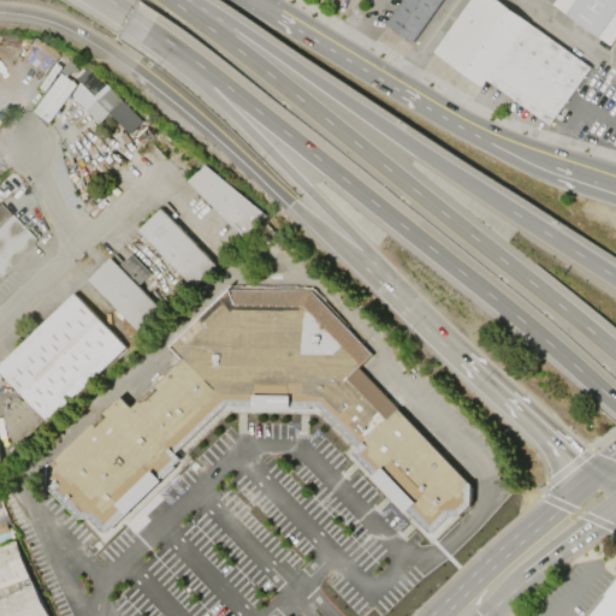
[(388,24),(404,0),(444,0),(414,43),(388,24)]
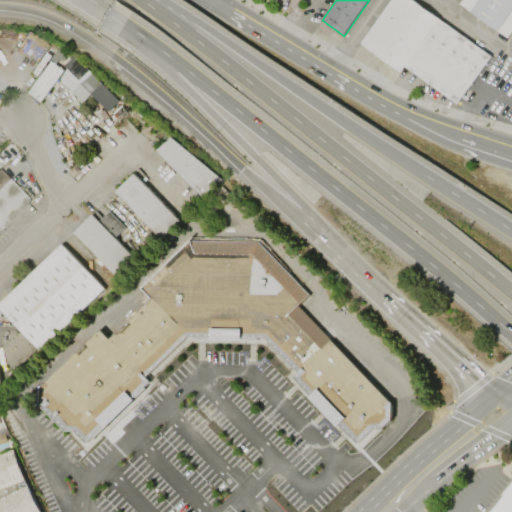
[(391,0),(413,0),(492,56),(457,104),(405,67),(402,72),(361,44),(391,0)]
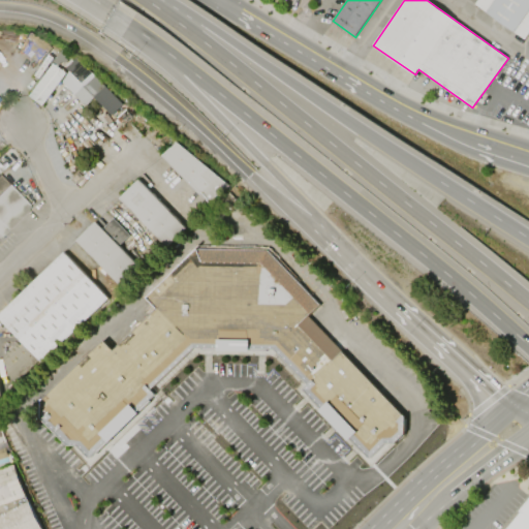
[(528,0),(528,33),(525,39),(475,4),(477,0),(528,0)]
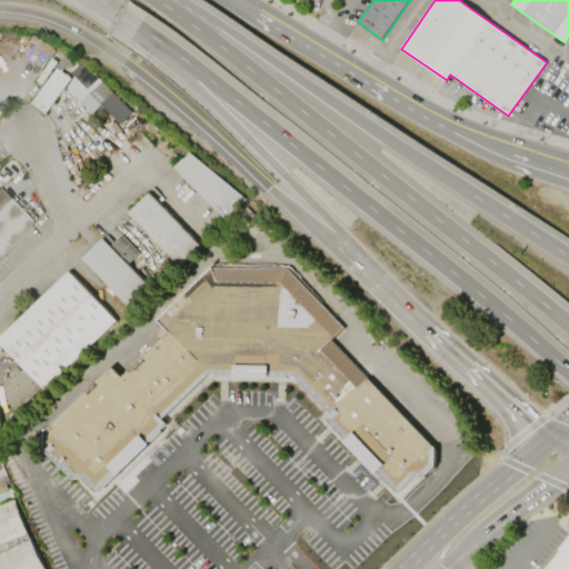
[(78,65),(65,56),(57,68),(70,77),(78,65)]
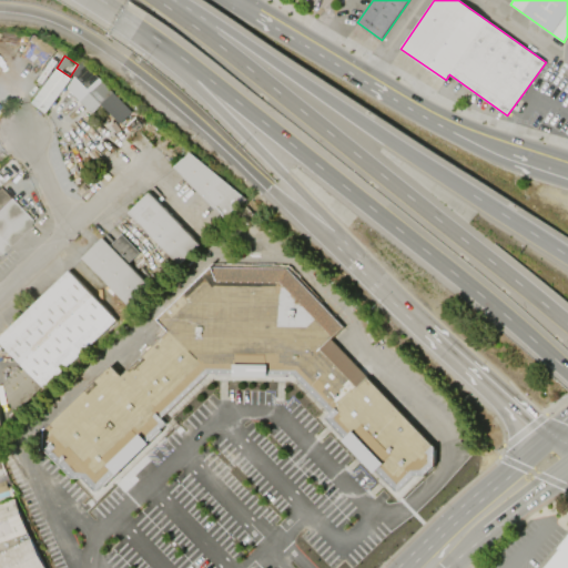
[(90,91),(101,81),(82,63),(72,74),(90,91)]
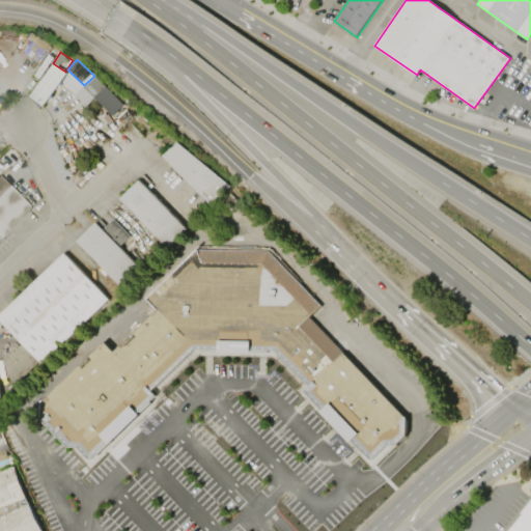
[(43,106),(65,74),(53,64),(29,96),(43,106)]
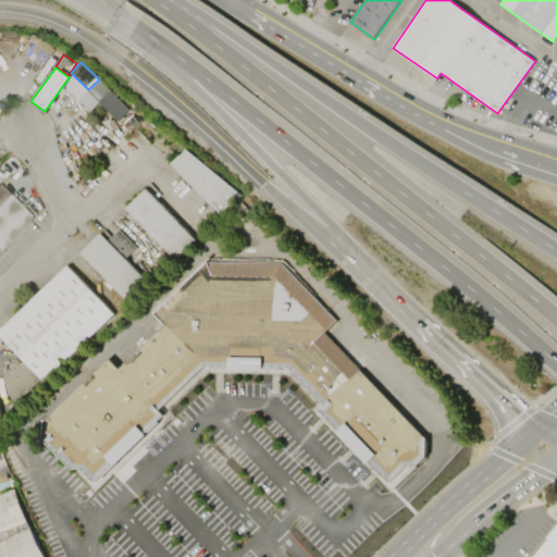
[(100,102),(118,122),(130,110),(100,79),(78,100),(90,112),(100,102)]
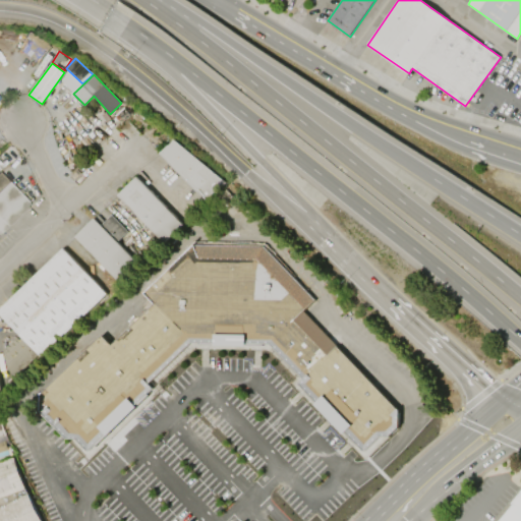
[(207,201),(161,154),(169,146),(170,146),(176,139),(227,182),(207,201)]
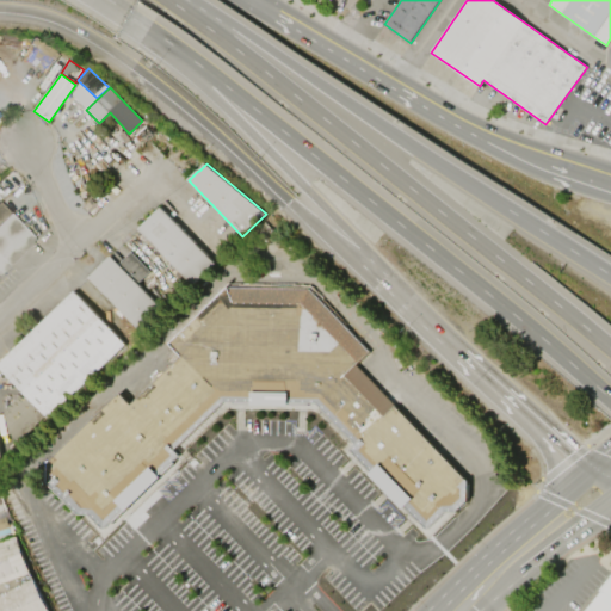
[(0,204),(35,241),(0,275),(0,204)]
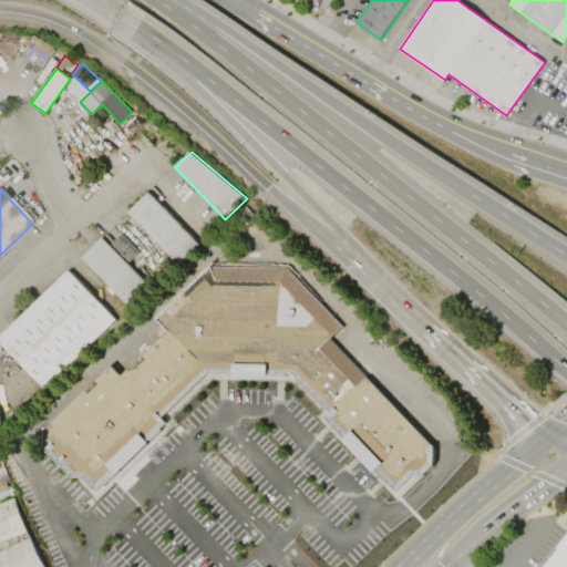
[(179,264),(130,213),(151,193),(199,244),(179,264)]
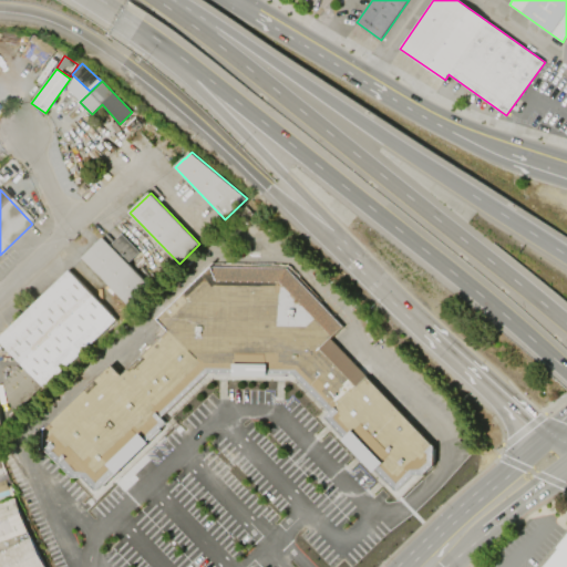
[(132,309),(82,257),(103,237),(111,245),(122,234),(140,251),(127,264),(153,289),(132,309)]
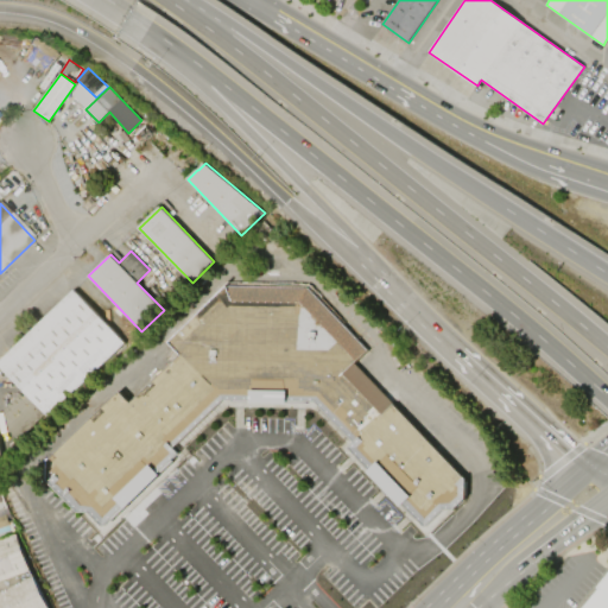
[(266,286),(308,286),(368,350),(354,365),(464,481),(463,500),(425,537),(344,453),(350,447),(314,407),(312,409),(268,407),(227,407),(179,453),(184,457),(103,537),(48,480),(49,461),(119,392),(130,404),(181,354),(169,342),(227,285),(266,286)]
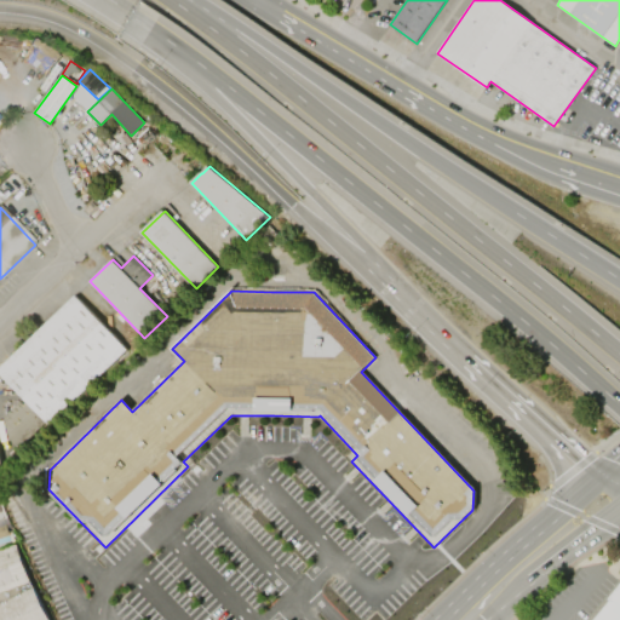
[(127,349),(50,425),(47,422),(21,448),(12,440),(11,441),(6,417),(26,399),(0,373),(0,368),(75,296),(127,349)]
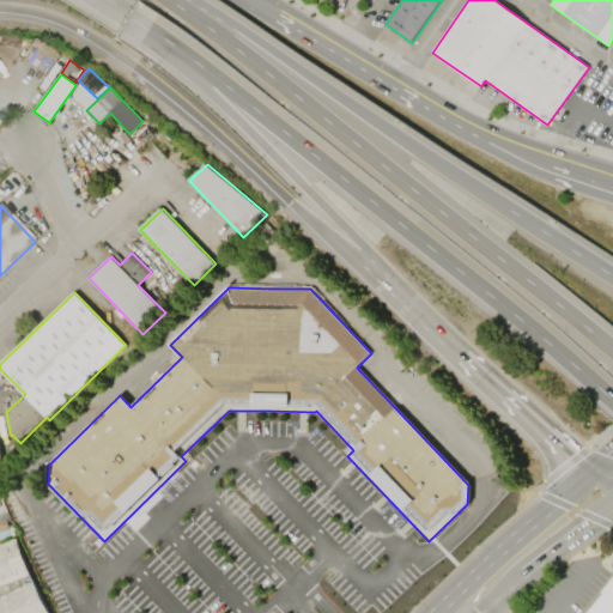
[(0,612),(0,544),(13,539),(46,612),(0,612)]
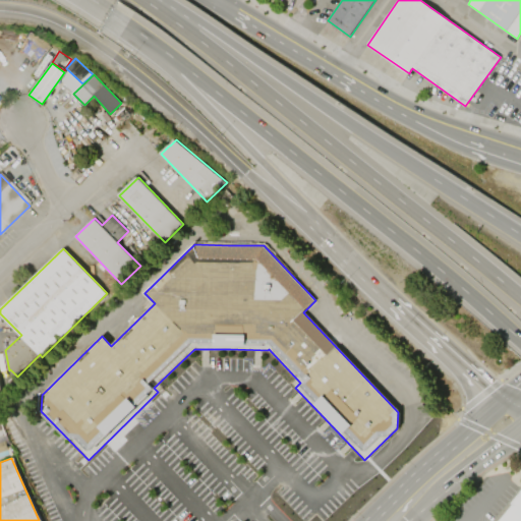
[(520,520),(499,520),(514,504),(512,502),(520,490),(520,520)]
